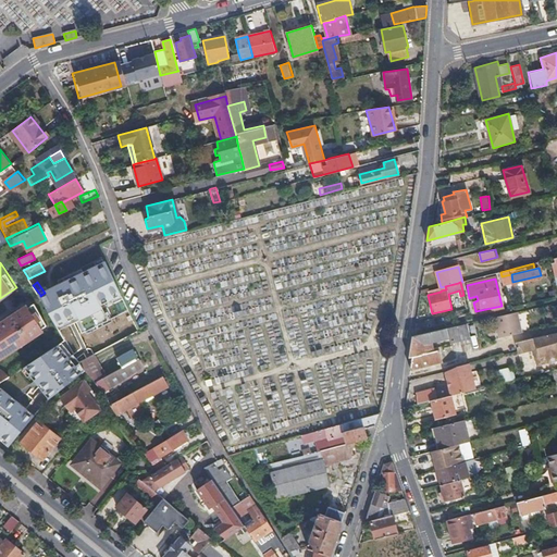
[(97,294),(94,295),(96,301),(99,300),(103,308),(120,299),(114,288),(99,296),(97,294)]
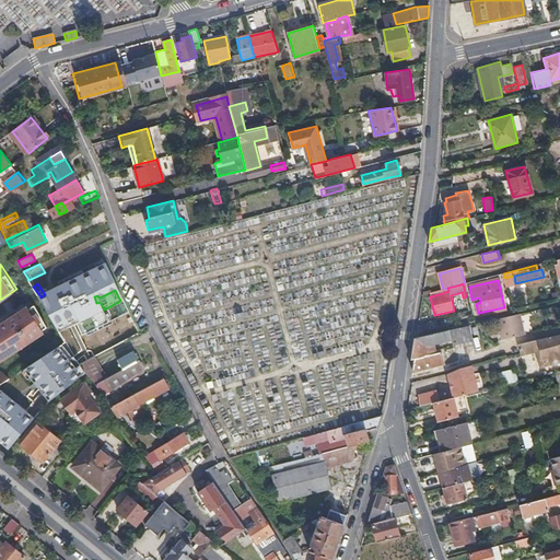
[(77,319),(91,315),(89,306),(73,311),(77,319)]
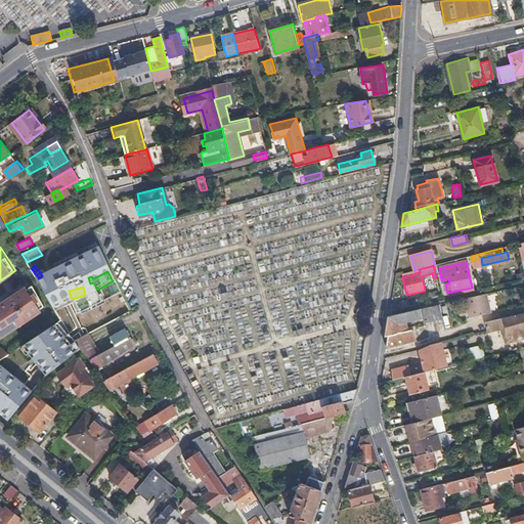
[(0,358),(2,358),(9,353),(2,348),(0,349),(0,337),(41,309),(37,304),(41,301),(35,294),(32,296),(27,288),(0,305),(0,358)]
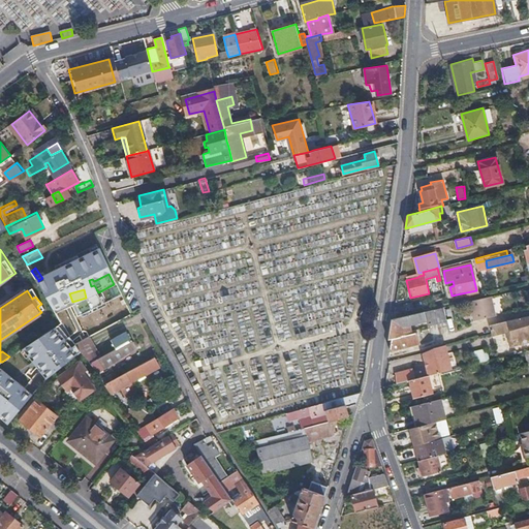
[(476,300),(471,301),(475,319),(498,315),(494,296),(476,300)]
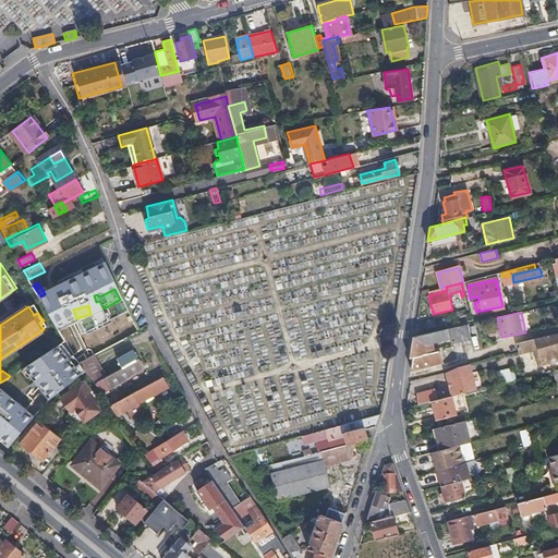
[(434,331),(413,337),(409,359),(412,359),(410,371),(443,363),(439,351),(429,354),(427,343),(449,339),(451,346),(475,340),(471,324),(434,331)]
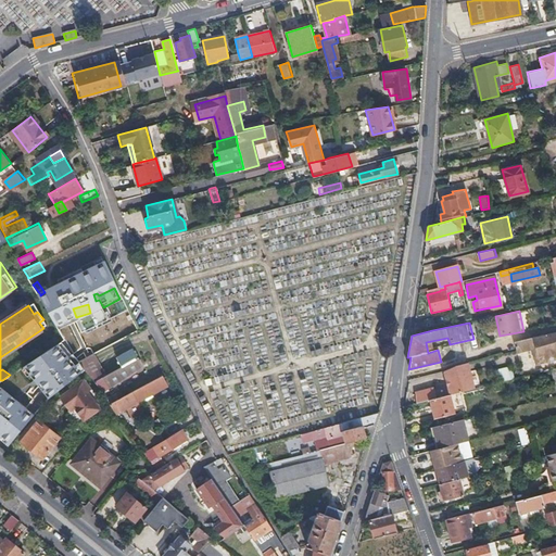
[(555,331),(531,338),(533,348),(535,356),(555,350),(555,331)]
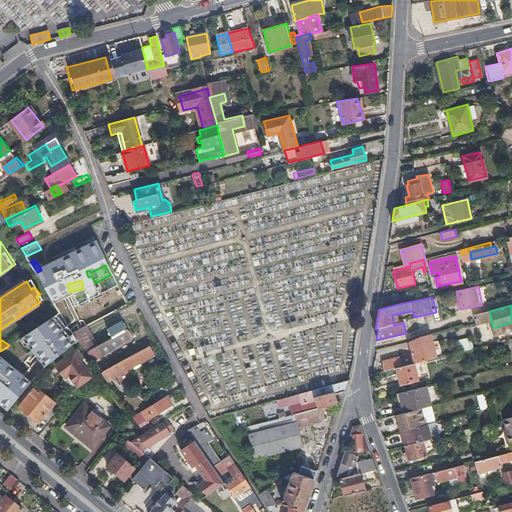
[(55,335),(69,326),(68,324),(59,311),(45,320),(55,335)]
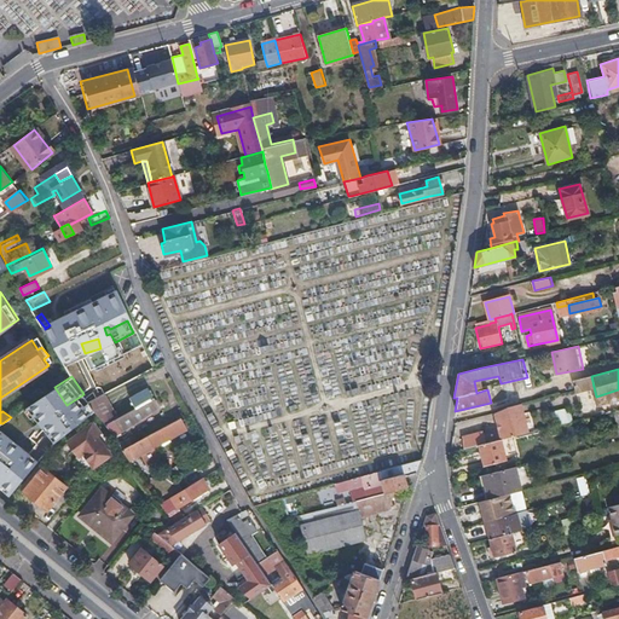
[(94,411),(113,437),(158,408),(155,398),(119,417),(104,395),(90,403),(94,411)]
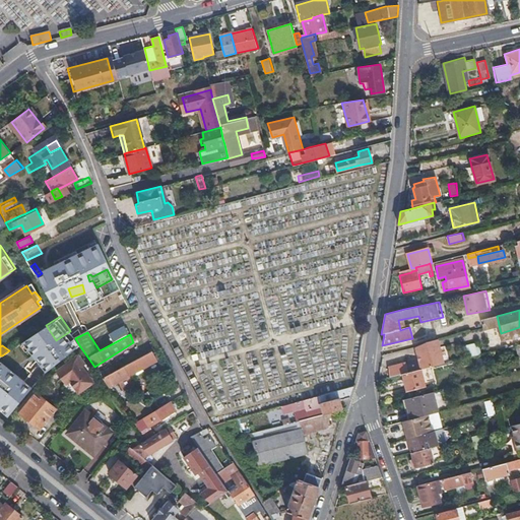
[(498,340),(500,348),(511,345),(509,337),(498,340)]
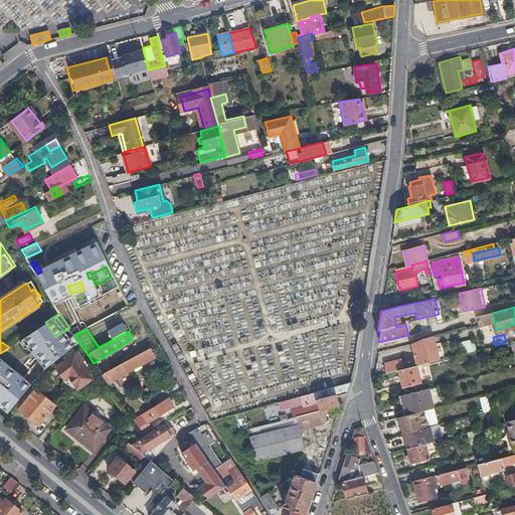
[(462,354),(476,351),(472,339),(459,343),(462,354)]
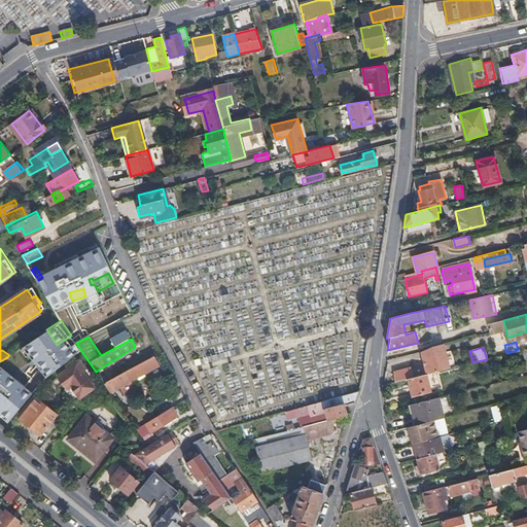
[(0,360),(0,392),(10,400),(20,390),(40,365),(19,348),(9,355),(2,360),(0,360)]
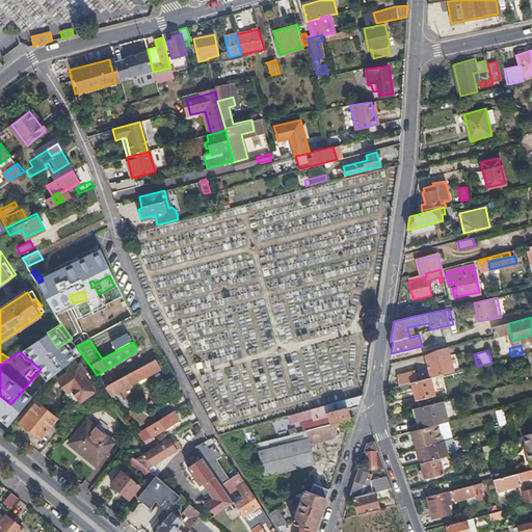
[(104,387),(108,391),(110,395),(143,377),(144,379),(153,375),(152,372),(161,366),(156,357),(149,362),(104,387)]
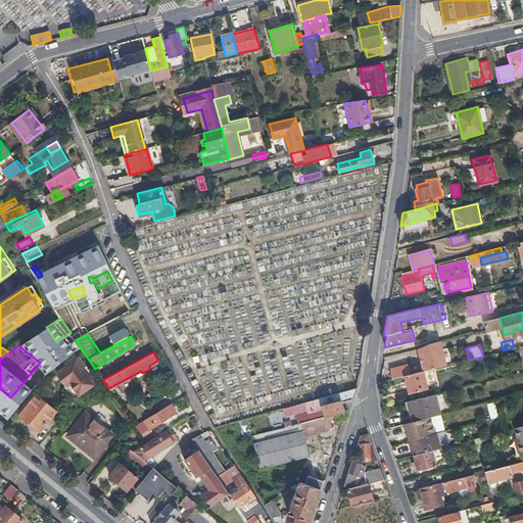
[(80,357),(57,373),(57,374),(66,385),(72,382),(80,394),(94,383),(83,369),(87,366),(80,357)]
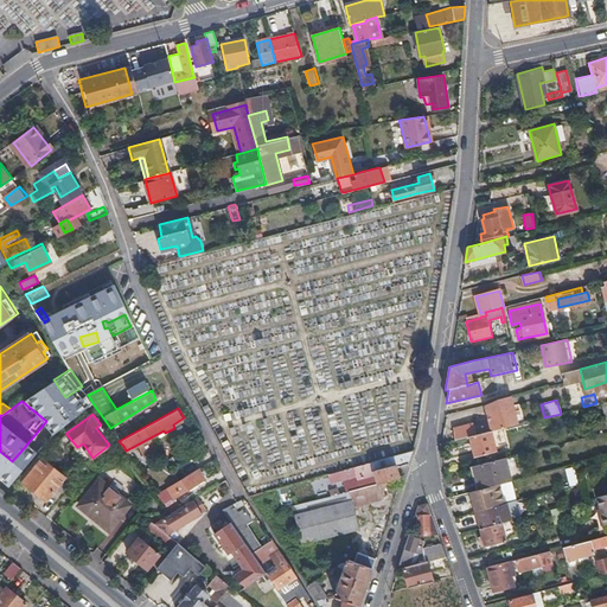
[(451,429),(453,440),(468,436),(474,434),(472,423),(451,429)]
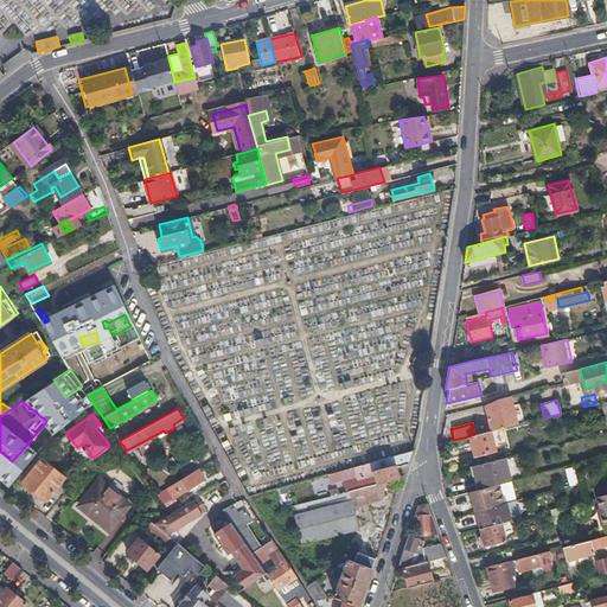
[(474,434),(468,436),(474,457),(496,451),(490,430),(474,434)]
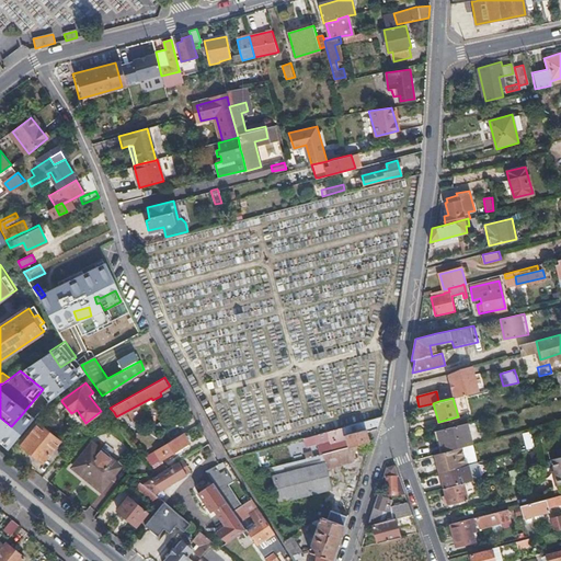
[(11,426),(22,435),(31,422),(21,415),(11,426)]
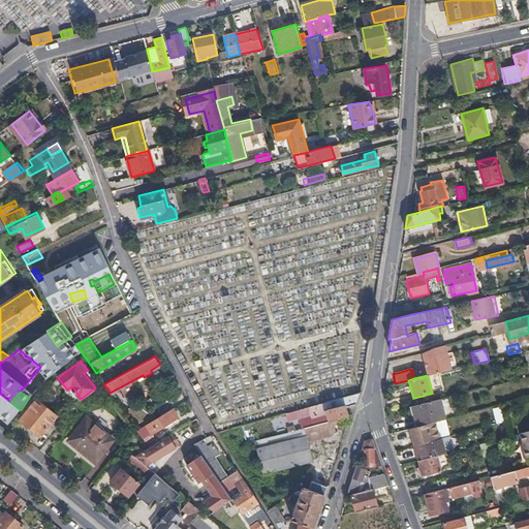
[(355,404),(360,394),(298,411),(299,415),(317,410),(318,414),(327,411),(328,414),(329,419),(340,415),(351,413),(345,403),(355,404)]
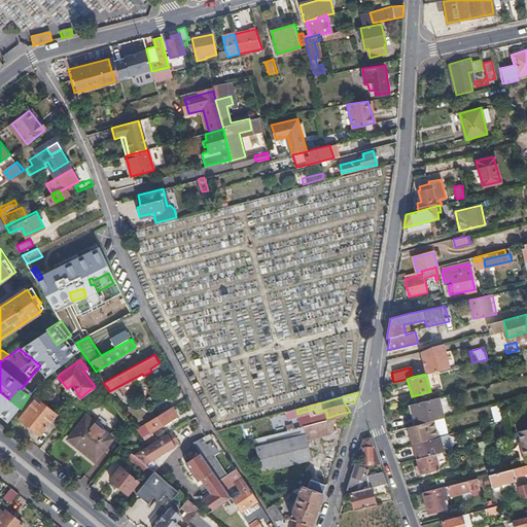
[(435,397),(409,403),(415,425),(442,418),(437,396),(435,397)]
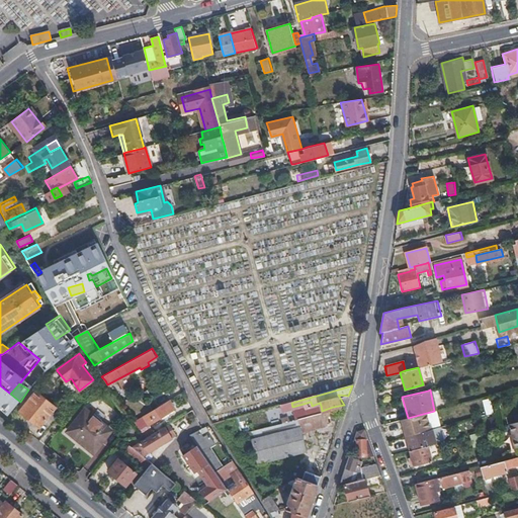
[(36,391),(21,411),(40,426),(57,407),(36,391)]
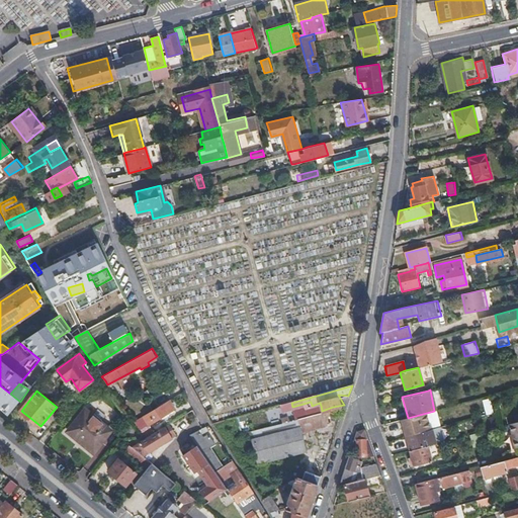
[(402,397),(399,398),(405,419),(408,418),(402,397)]
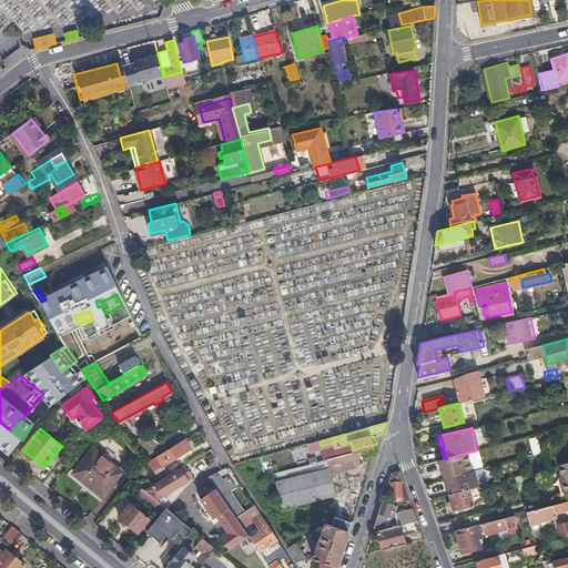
[(529,439),(533,455),(538,454),(535,438),(529,439)]
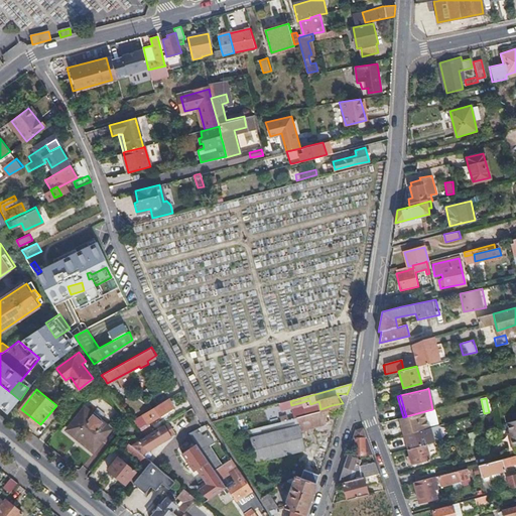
[(162,401),(133,419),(139,428),(145,424),(168,411),(162,401)]
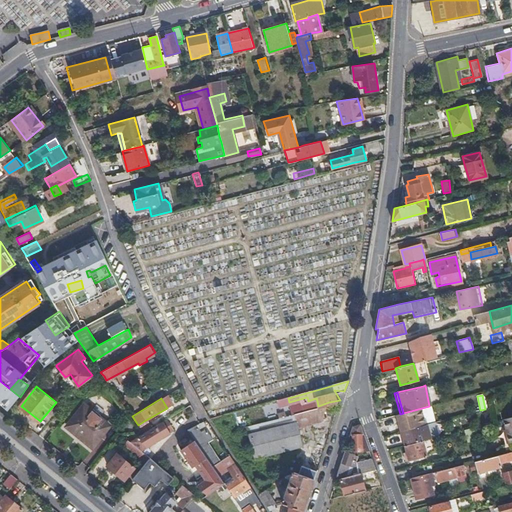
[(270,410),(272,419),(287,415),(318,406),(317,401),(288,409),(286,405),(270,410)]
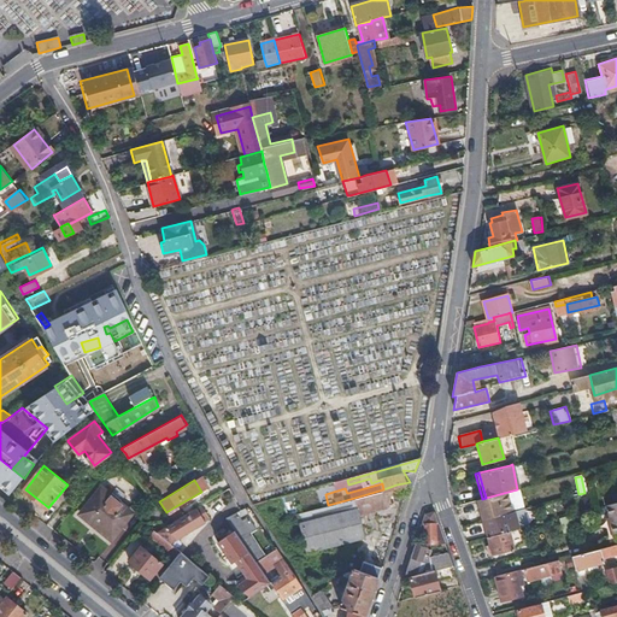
[(300,523),(307,553),(366,539),(360,512),(391,504),(397,485),(383,489),(346,500),(350,511),(300,523)]
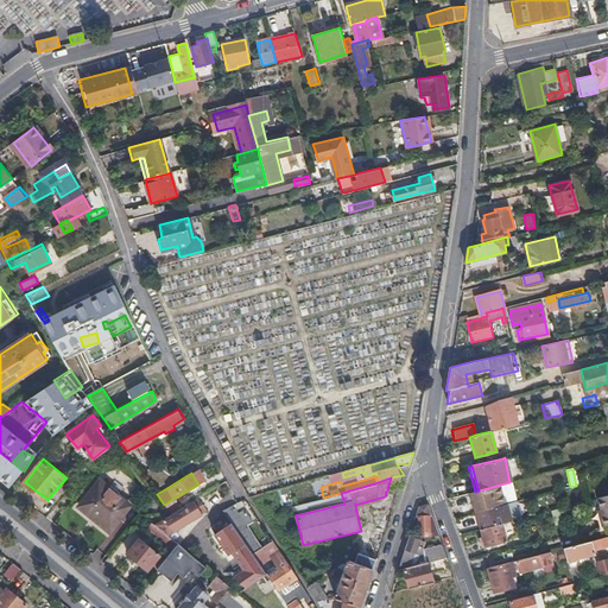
[(130,507),(101,482),(80,507),(109,531),(130,507)]
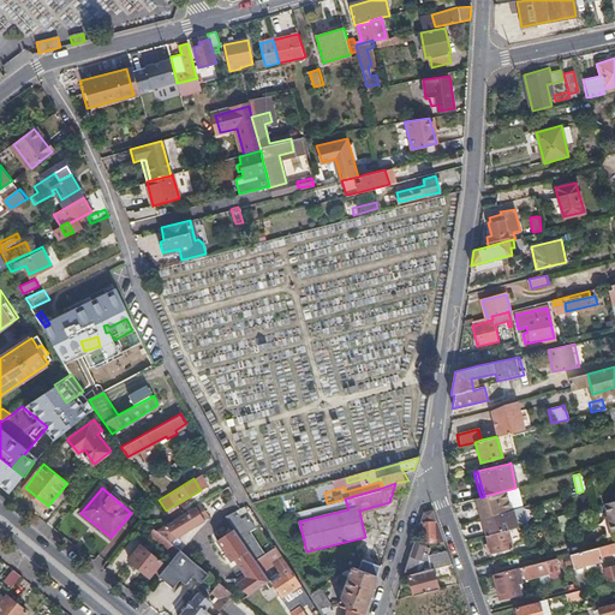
[(478,506),(482,518),(509,509),(513,509),(511,500),(509,497),(478,506)]
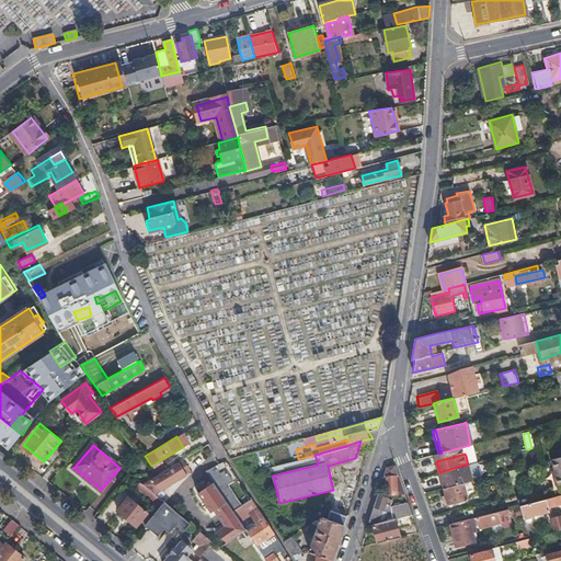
[(468,465),(477,461),(473,454),(466,456),(468,465)]
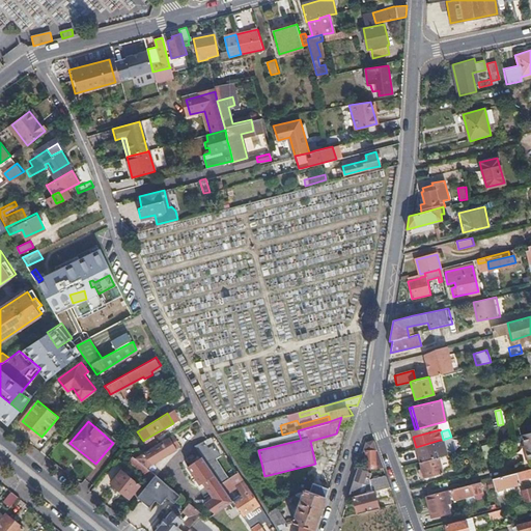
[(468,436),(469,444),(480,442),(478,434),(468,436)]
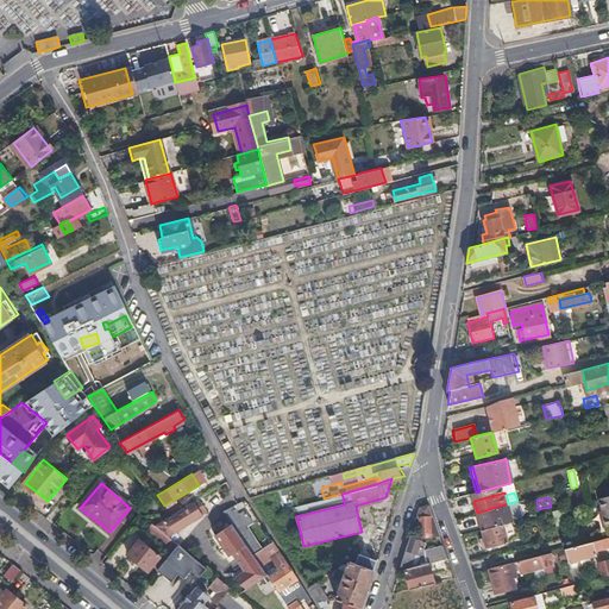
[(248,513),(252,510),(250,508),(245,500),(238,504),(236,506),(243,516),(248,513)]
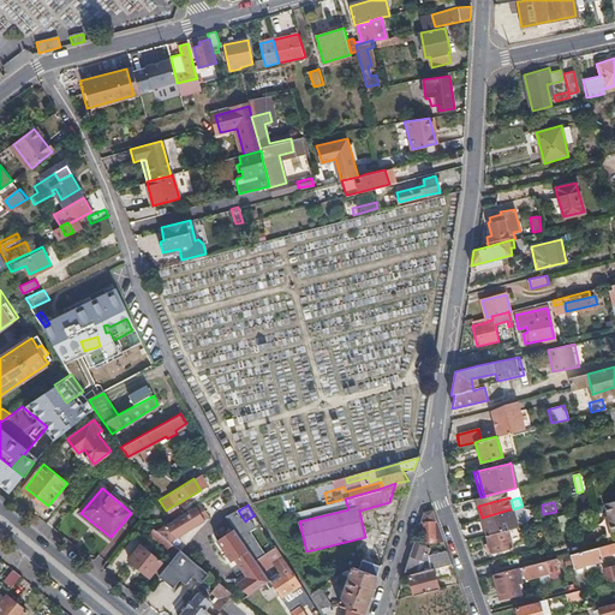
[(173,520),(181,515),(173,506),(166,511),(173,520)]
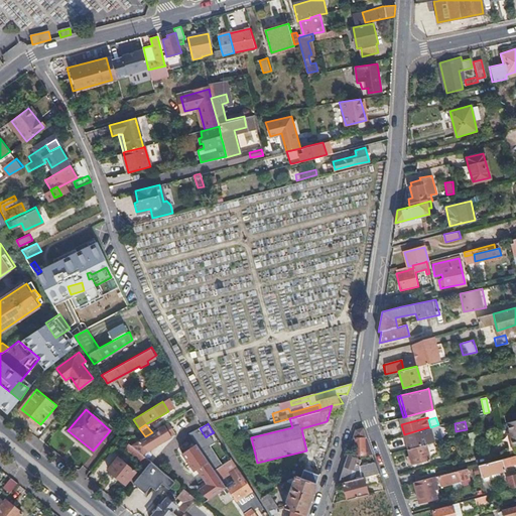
[(427,427),(404,434),(406,442),(424,438),(425,443),(434,441),(430,427),(427,427)]
